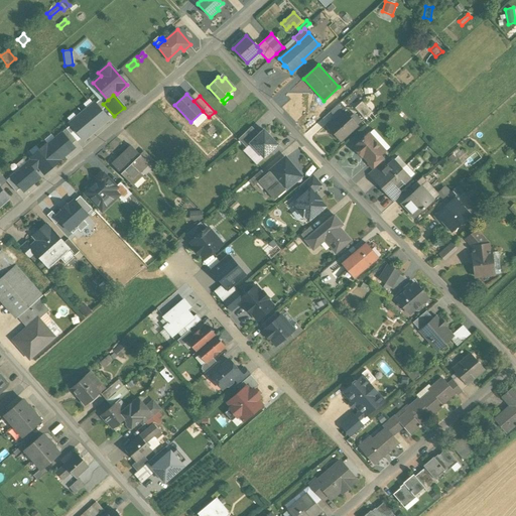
[(96,104),(102,111),(106,107),(100,100),(96,104)]
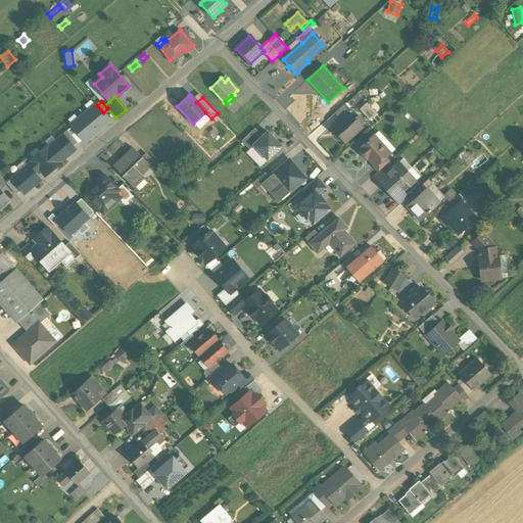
[(367,103),(360,109),(369,121),(376,114),(367,103)]
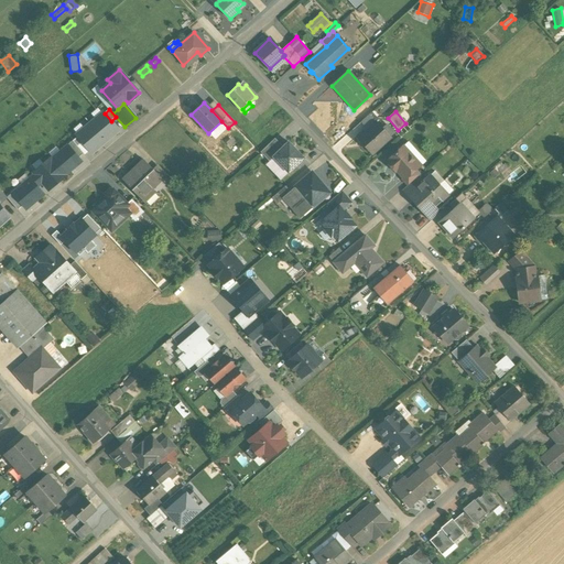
[(111,121),(105,114),(104,112),(89,125),(106,143),(119,131),(111,121)]
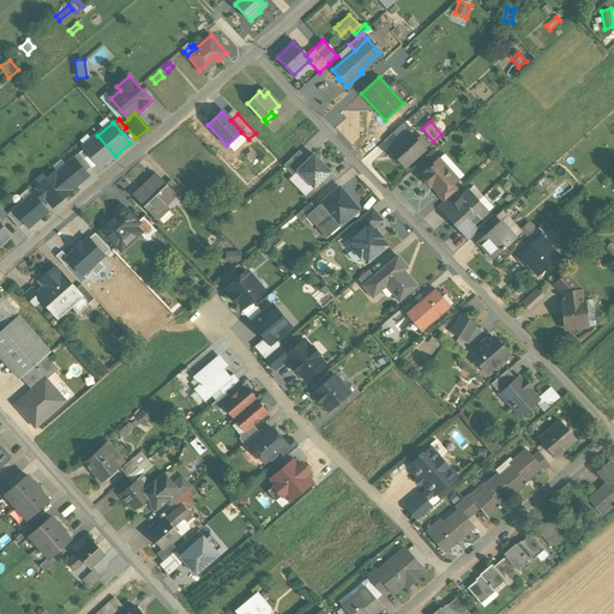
[(404,122),(393,133),(401,140),(409,133),(411,131),(404,122)]
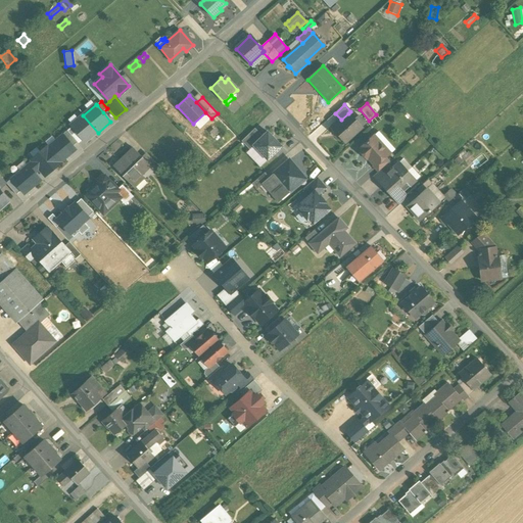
[(238,126),(243,131),(244,130),(250,124),(263,113),(256,107),(238,126)]
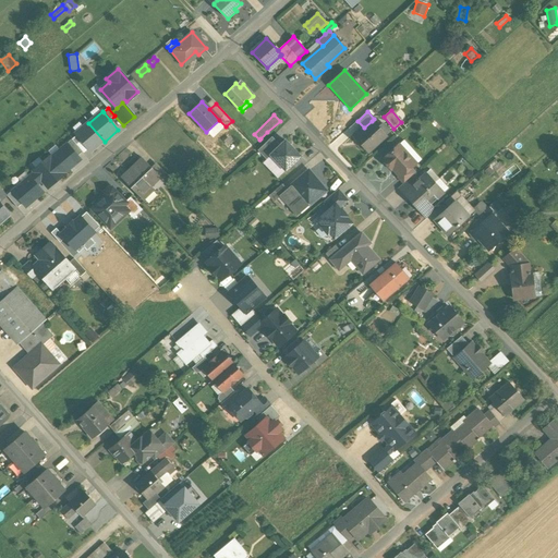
[(364,128),(354,137),(367,153),(384,138),(376,130),(378,129),(372,121),(364,128)]
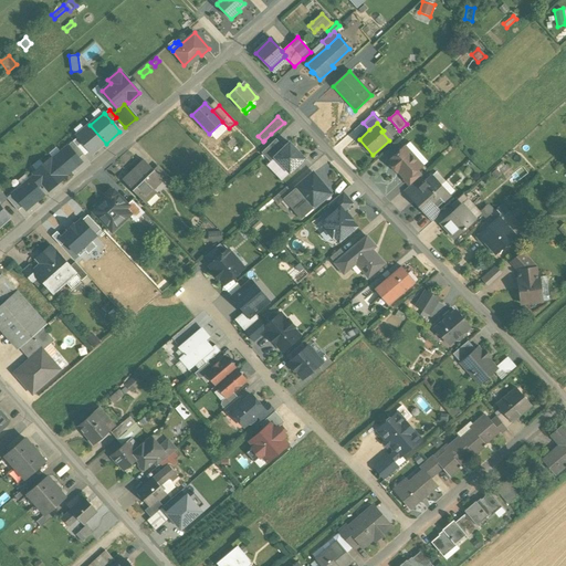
[(90,125),(76,136),(77,137),(83,143),(92,154),(96,150),(97,150),(106,144),(90,125)]
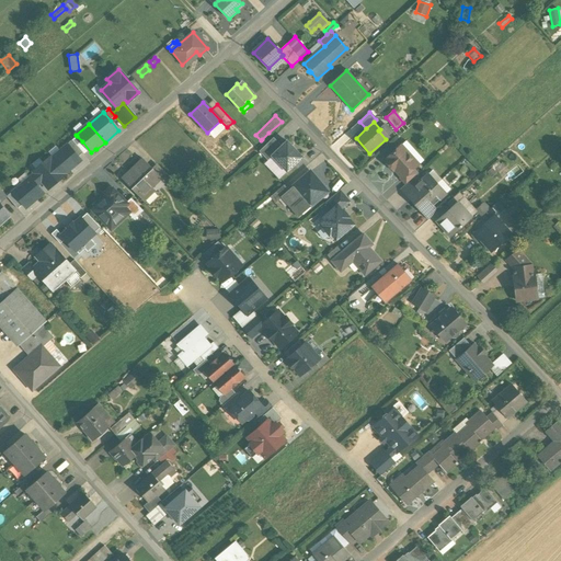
[(273,138),(268,133),(262,139),(267,144),(273,138)]
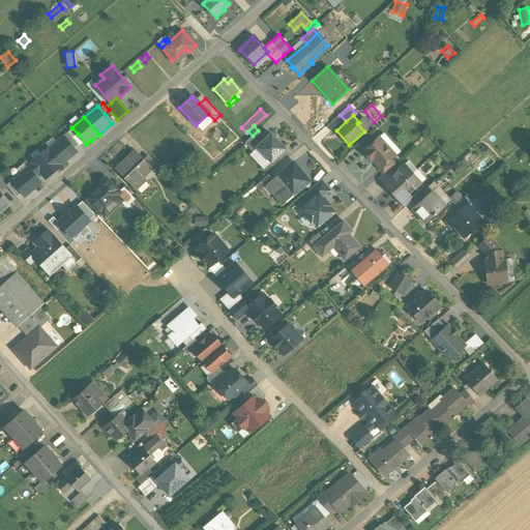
[(72,138),(78,134),(72,128),(68,133),(72,138)]
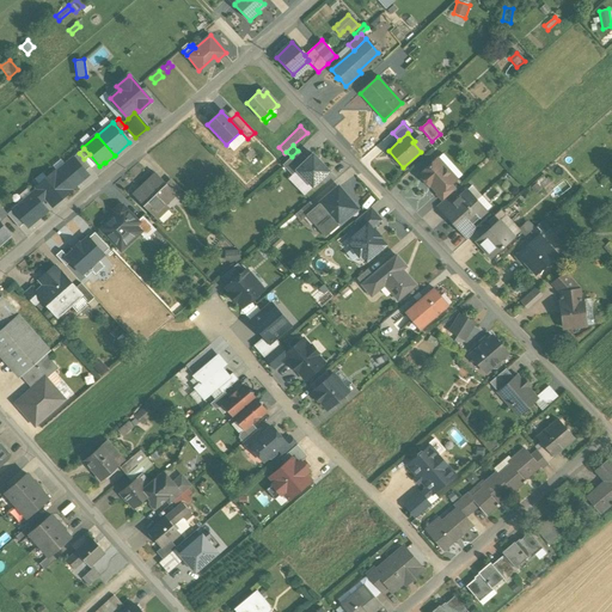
[(307,159),(298,151),(292,157),(282,165),(292,175),(297,171),(297,170),(307,159)]
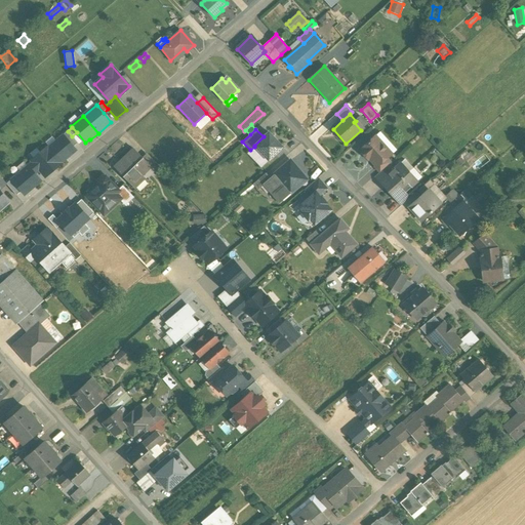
[(64,136),(73,147),(77,143),(72,136),(68,131),(63,135),(64,136)]
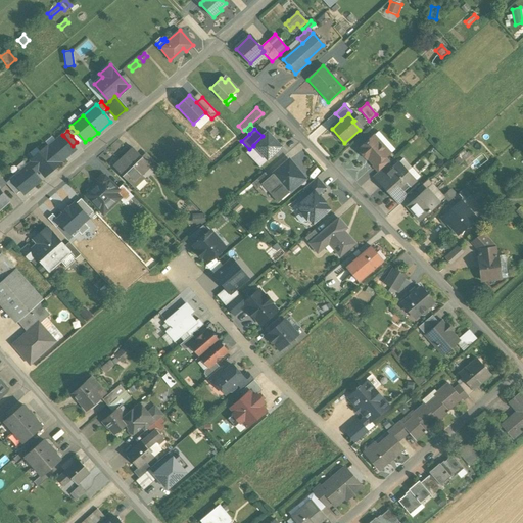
[(272,136),(268,132),(263,136),(253,145),(253,146),(268,160),(282,146),(277,141),(273,136),(272,136)]
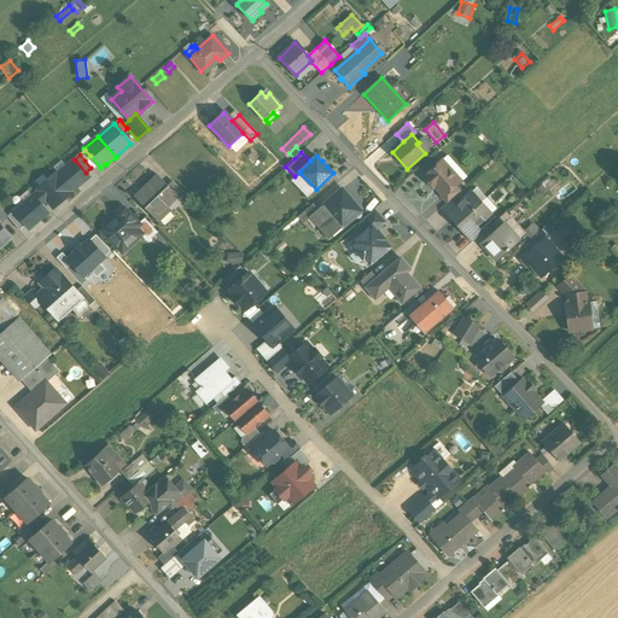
[(39,192),(15,211),(25,225),(29,228),(47,213),(41,205),(46,200),(53,209),(73,193),(71,192),(88,178),(86,173),(75,161),(57,175),(57,174),(38,190),(39,192)]
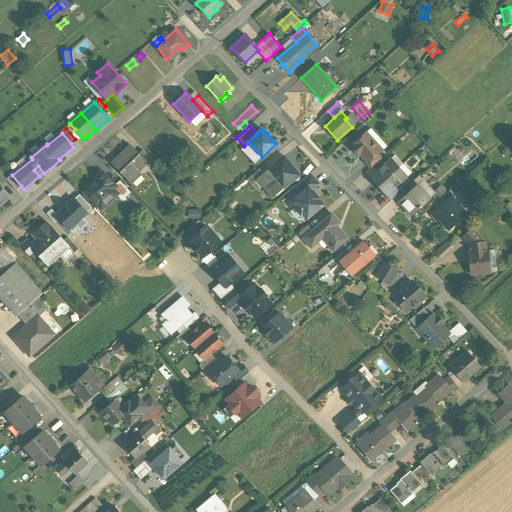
[(366,133),(360,138),(358,139),(358,140),(352,146),(353,147),(353,150),(357,154),(359,154),(361,155),(367,161),(368,162),(377,154),(381,150),(366,133)]
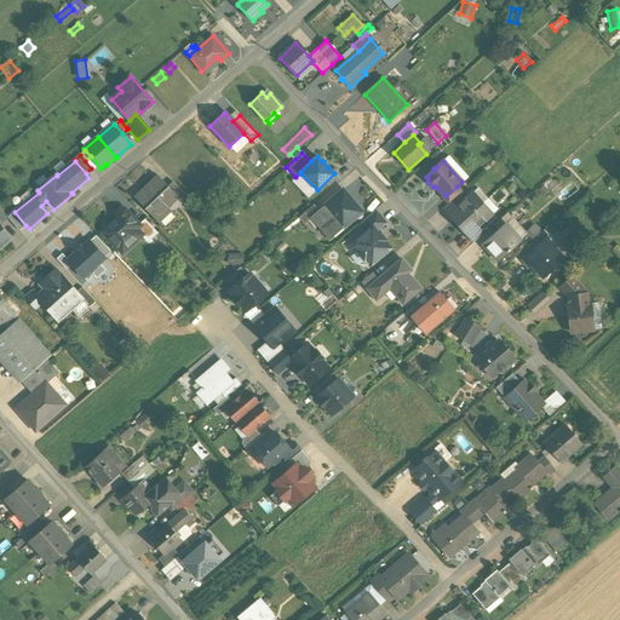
[(158,176),(135,197),(159,223),(171,211),(162,204),(173,193),(158,176)]
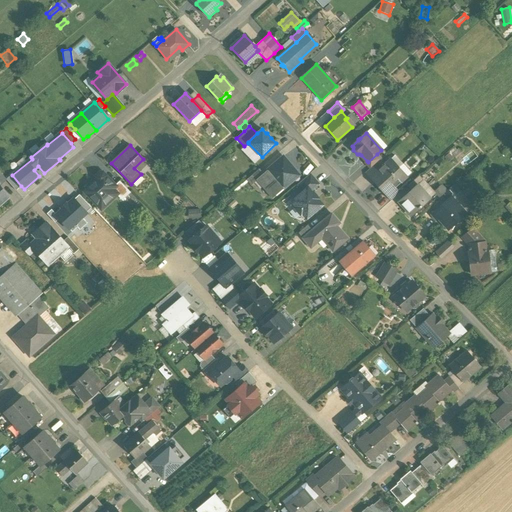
[(377,154),(368,162),(367,161),(365,163),(370,168),(374,164),(381,159),(377,154)]
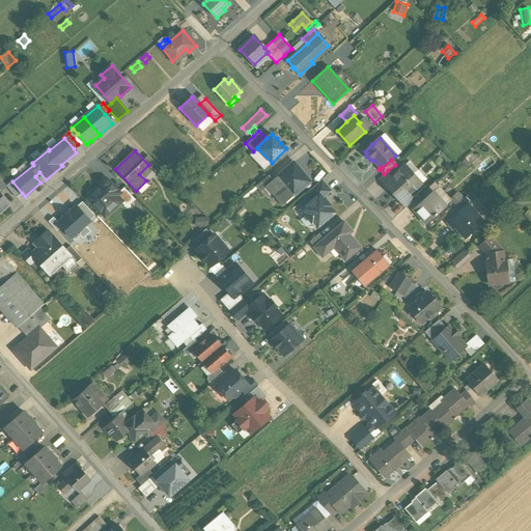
[(155,163),(150,167),(160,176),(164,173),(155,163)]
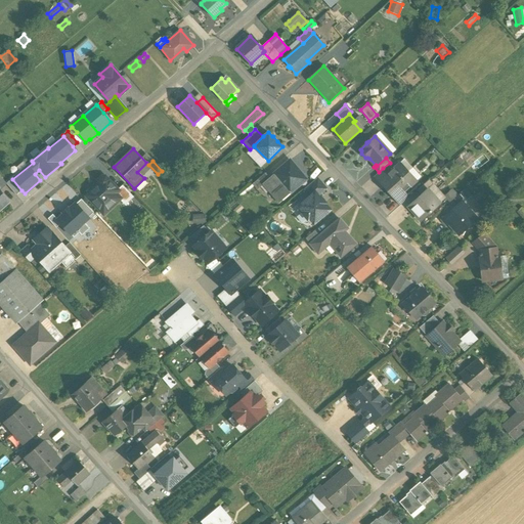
[(269,178),(262,184),(262,185),(273,198),(277,194),(282,201),(300,185),(297,181),(303,176),(290,161),(269,178)]
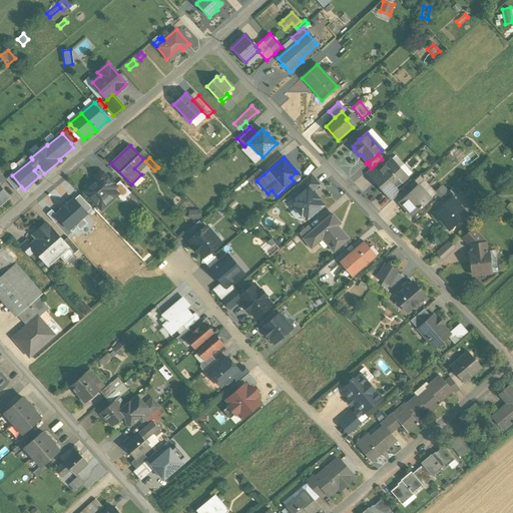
[(380,170),(373,176),(374,178),(372,180),(386,195),(388,193),(381,185),(399,168),(392,159),(380,170)]
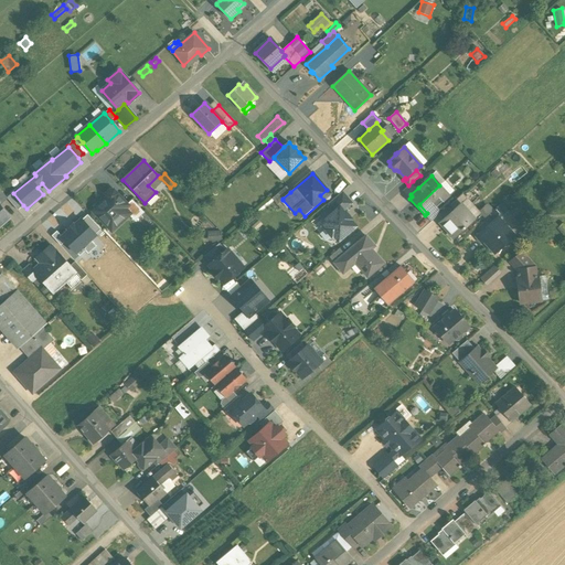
[(408,185),(403,191),(409,199),(412,196),(411,194),(418,188),(413,181),(408,185)]
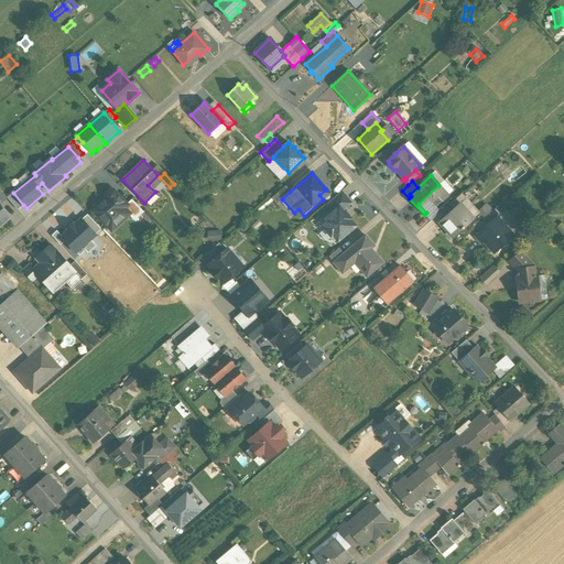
[(438,185),(419,204),(426,213),(427,214),(435,207),(448,195),(438,185)]
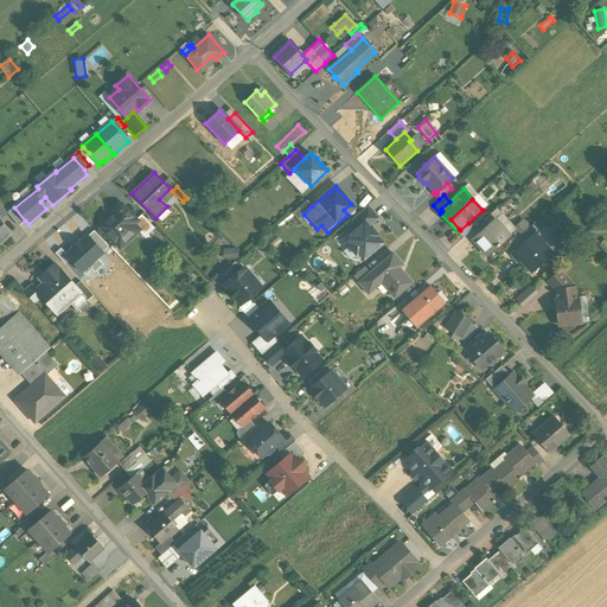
[(307,200),(292,213),(298,219),(304,215),(304,213),(312,206),(307,200)]
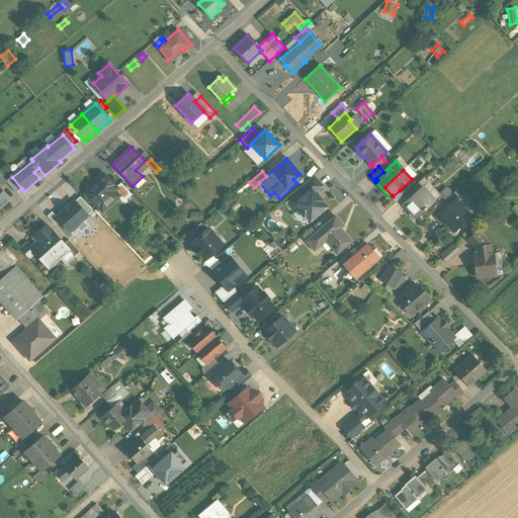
[(116,188),(103,174),(100,174),(96,177),(96,181),(98,182),(85,194),(98,207),(105,201),(109,205),(117,197),(118,197),(113,191),(116,189),(116,188)]
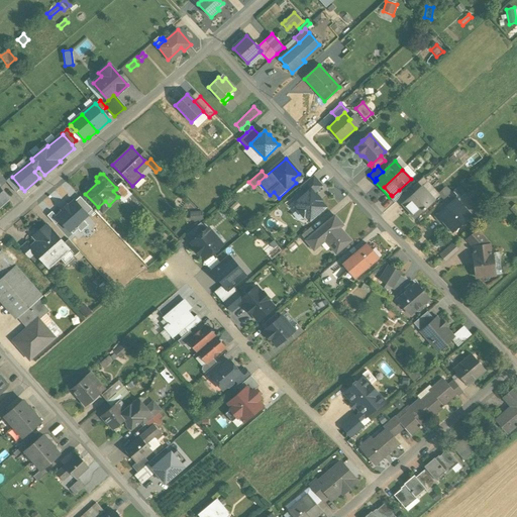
[(313,176),(300,187),(306,194),(310,190),(313,193),(322,186),(313,176)]
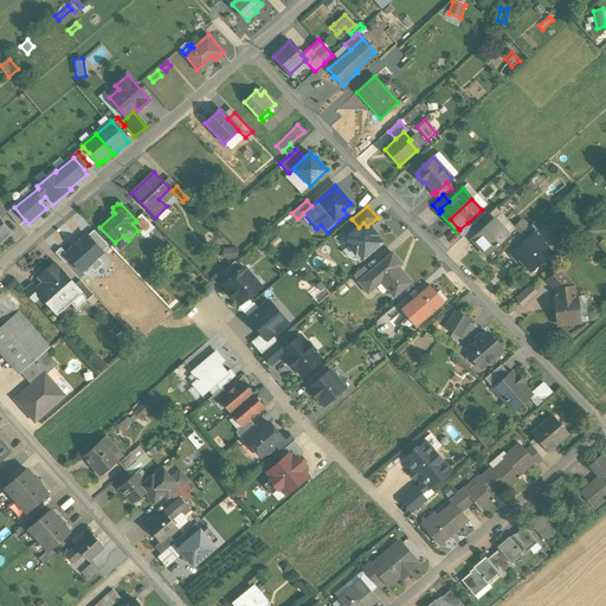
[(19,226),(25,220),(14,207),(7,213),(8,213),(19,226)]
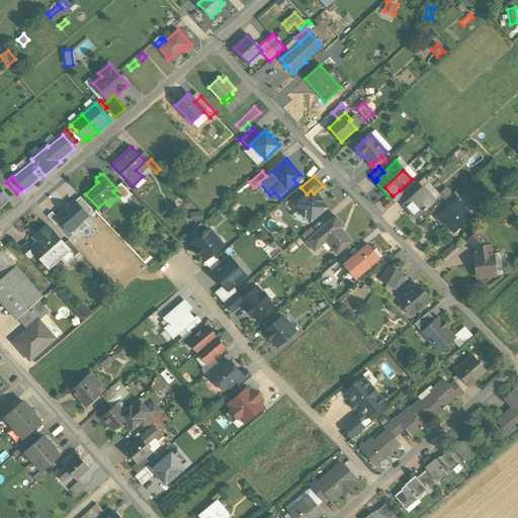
[(429,182),(424,177),(412,188),(417,193),(423,187),(424,187),(429,182)]
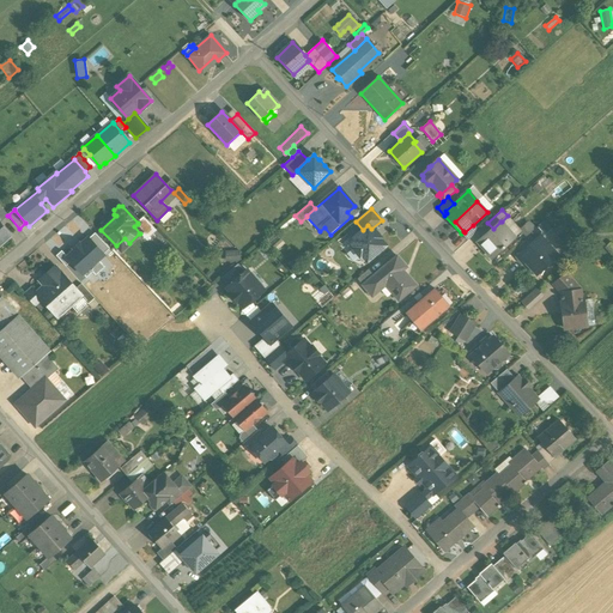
[(157,230),(144,217),(138,223),(138,224),(134,226),(140,234),(139,234),(146,241),(157,230)]
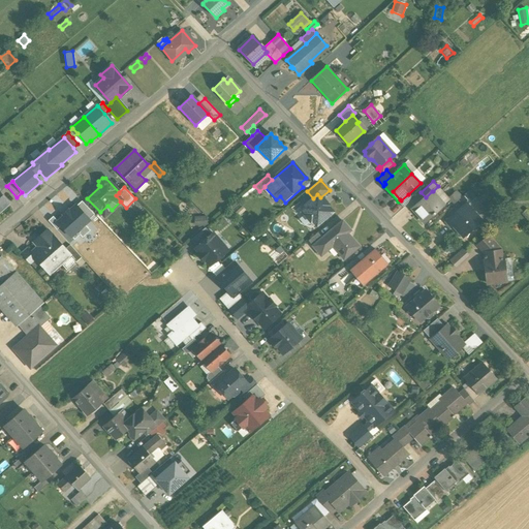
[(426,197),(412,209),(425,222),(432,215),(433,216),(436,213),(436,212),(444,205),(433,191),(432,191),(426,197)]
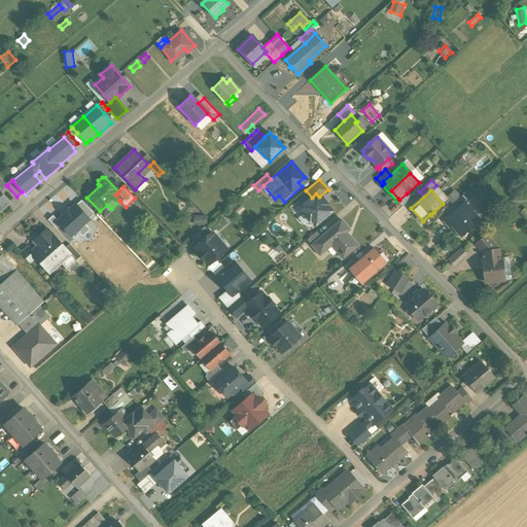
[(466,190),(457,200),(461,205),(464,202),(466,204),(472,199),(472,198),(466,190)]
